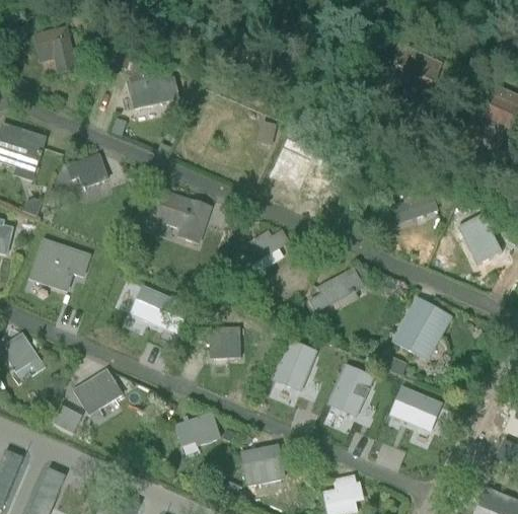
[(15,21),(10,31),(18,35),(24,25),(15,21)]
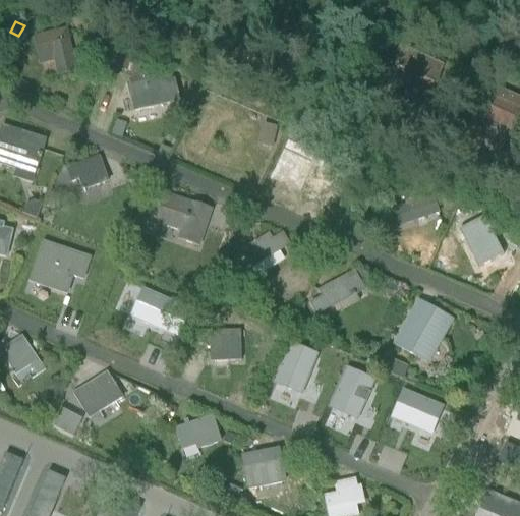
[(54,50),(59,70),(76,66),(73,55),(79,53),(75,38),(56,42),(53,30),(36,34),(40,54),(54,50)]
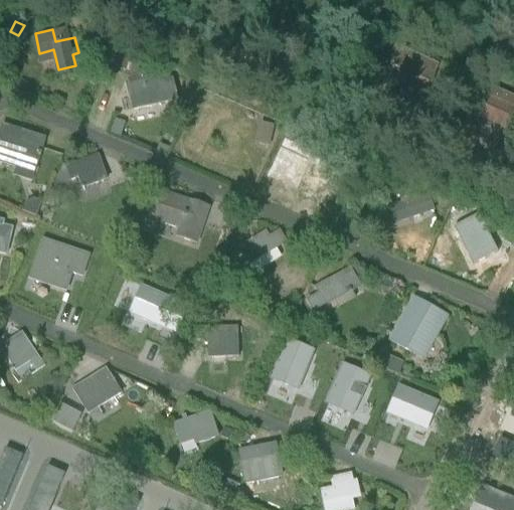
[(391,73),(426,90),(440,61),(404,45),(391,73)]
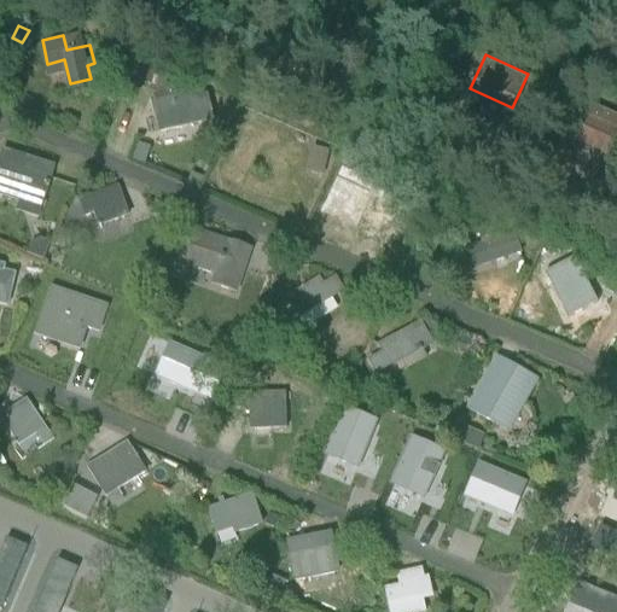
[(146,64),(144,76),(152,77),(155,66),(146,64)]
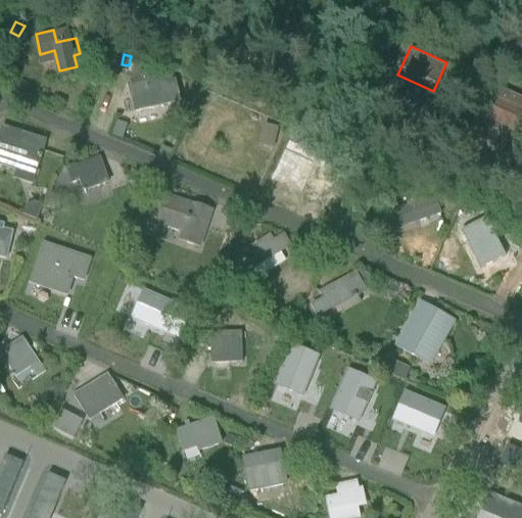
[(19,68),(5,64),(1,78),(14,83),(19,68)]
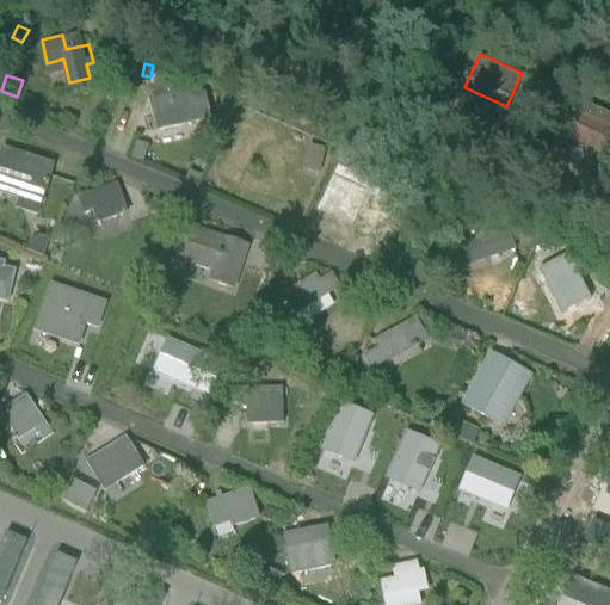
[(209,115),(204,92),(188,85),(170,88),(168,85),(152,90),(159,125),(209,115)]
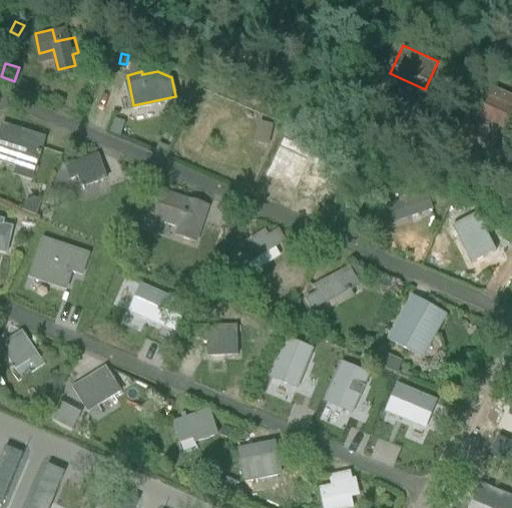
[(511,92),(491,83),(478,111),(511,127),(511,92)]
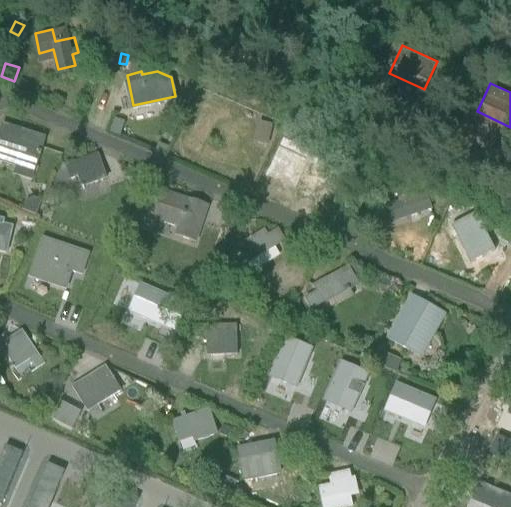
[(256,137),(270,140),(274,121),(261,118),(256,137)]
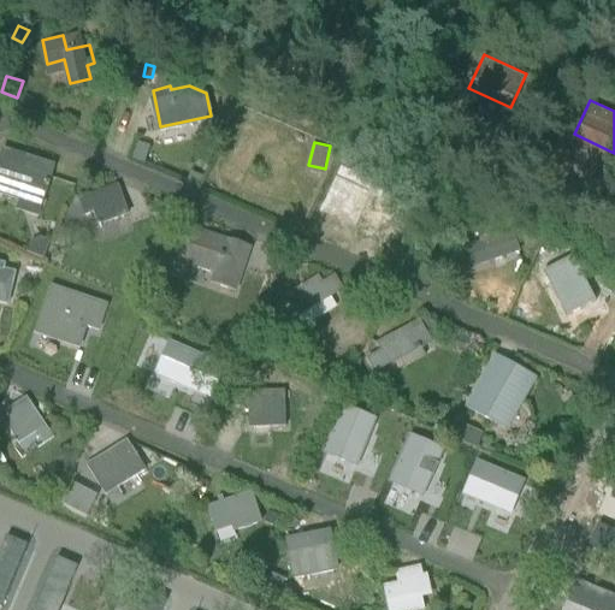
[(0,190),(25,199),(28,191),(43,196),(48,183),(49,183),(51,179),(49,179),(54,163),(4,146),(0,159),(0,190)]
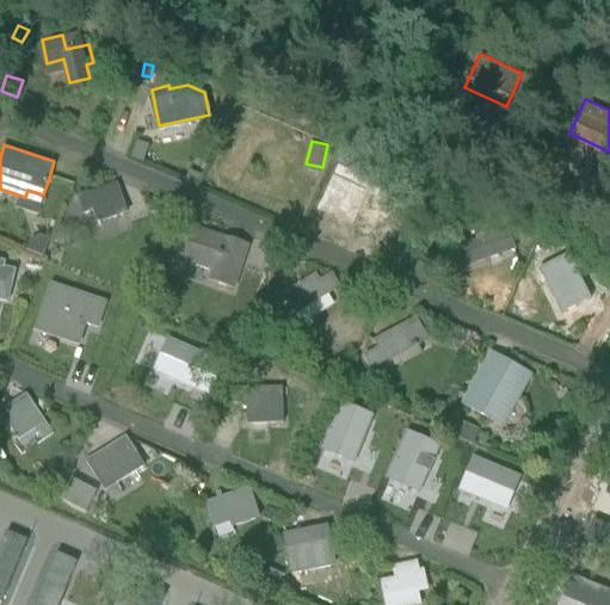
[(347,164),(338,185),(395,209),(405,187),(347,164)]
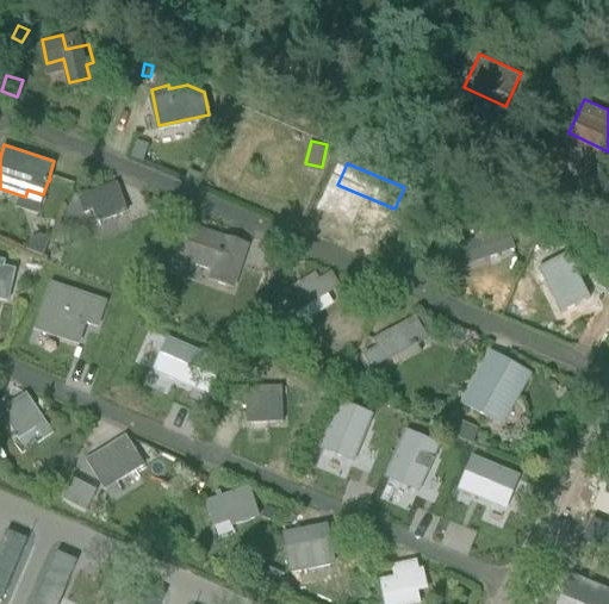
[(128,209),(119,185),(92,195),(88,188),(75,193),(63,218),(93,207),(97,219),(128,209)]
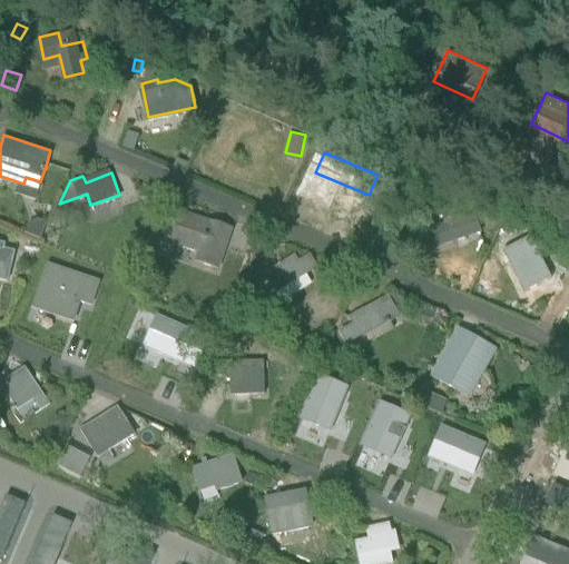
[(474,211),(463,215),(458,198),(441,205),(447,221),(432,226),(438,241),(455,236),(457,239),(467,235),(464,229),(479,224),(474,211)]
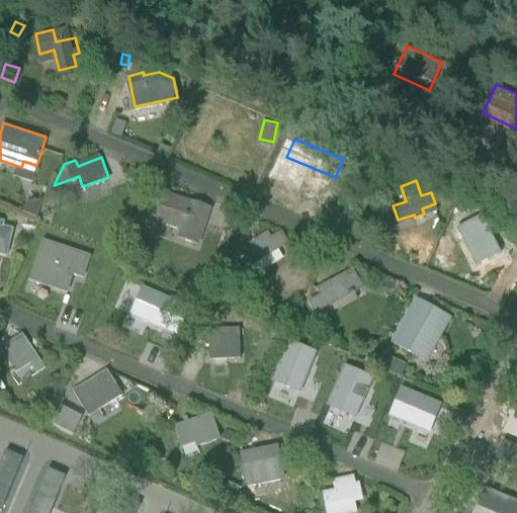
[(177,235),(198,242),(210,205),(189,198),(164,190),(155,219),(180,227),(177,235)]
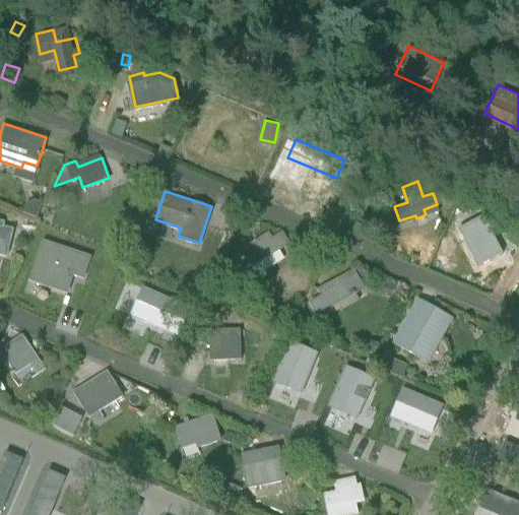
[(3,226),(4,220),(0,219),(0,252),(6,254),(13,228),(3,226)]
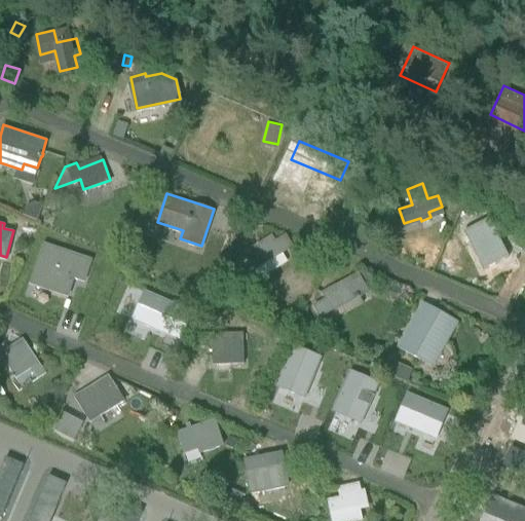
[(483,222),(467,258),(492,268),(497,257),(512,264),(523,239),(483,222)]
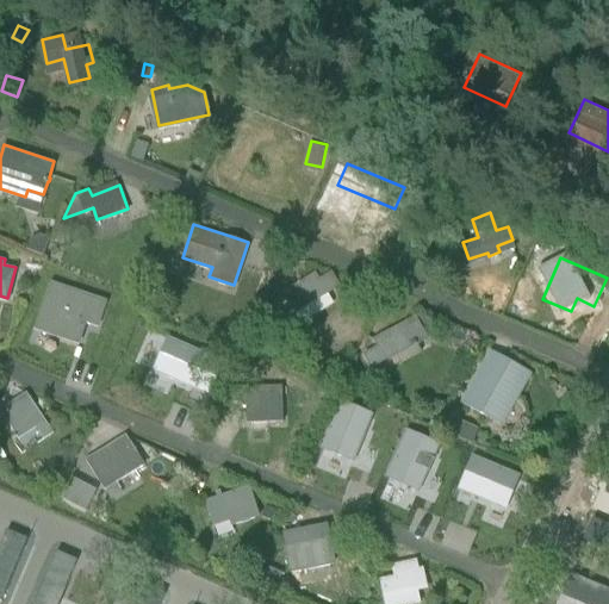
[(284,290),(294,307),(339,281),(331,271),(319,278),(316,271),(284,290)]
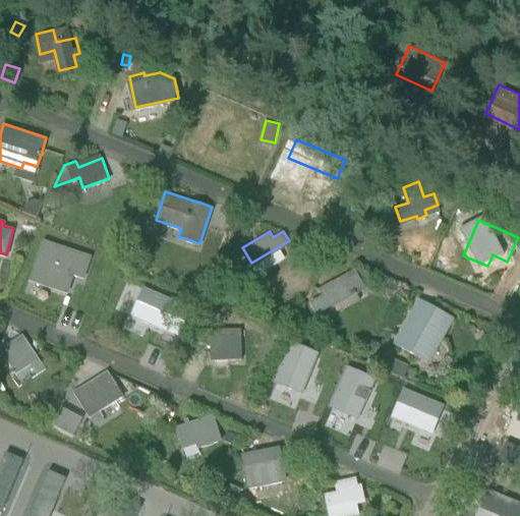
[(32,277),(33,278),(34,274),(49,280),(48,283),(67,289),(73,273),(77,274),(79,268),(85,270),(91,255),(44,239),(32,277)]
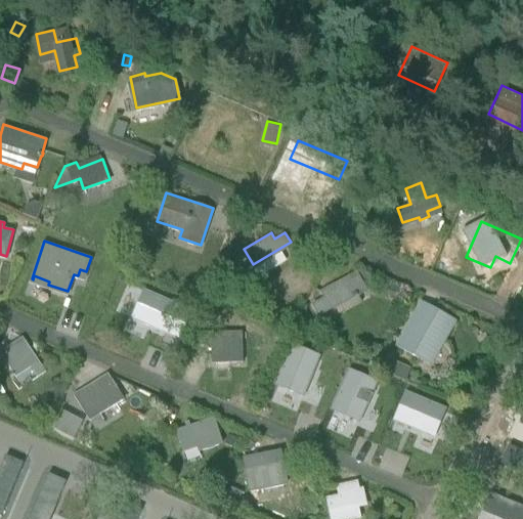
[(325,295),(314,301),(319,311),(365,287),(363,283),(357,270),(339,279),(321,289),(325,295)]
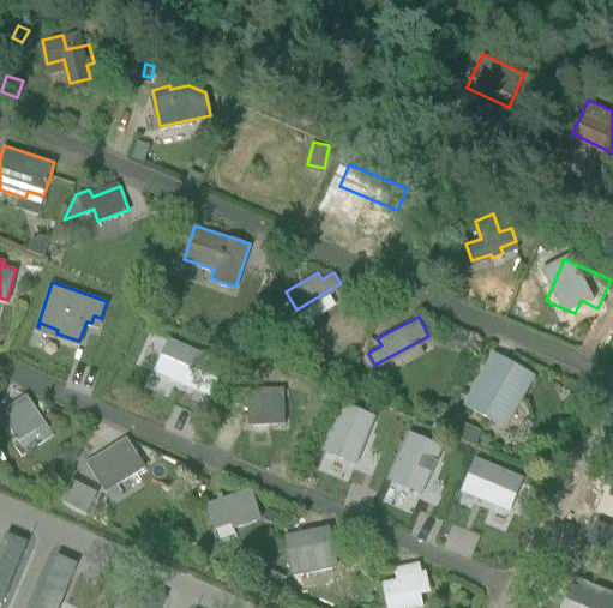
[(169,335),(155,368),(210,392),(224,359),(169,335)]
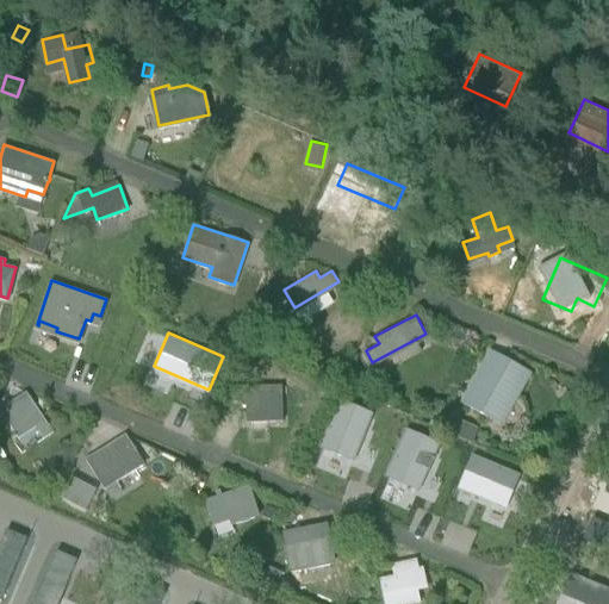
[(485,387),(474,381),(464,399),(501,421),(516,392),(517,393),(530,371),(503,355),(485,387)]
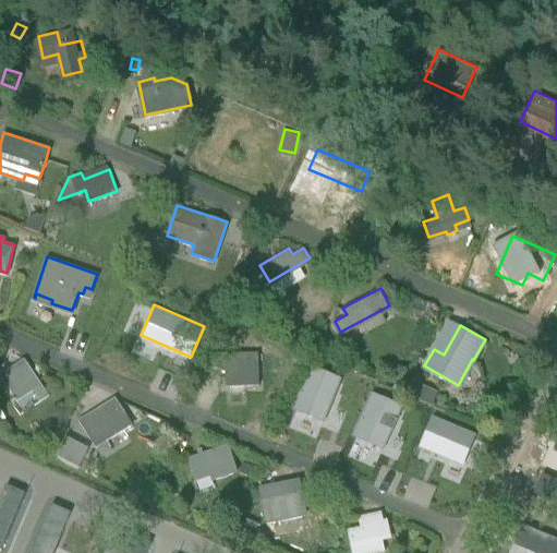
[(282,359),(227,335),(216,361),(273,384),(282,359)]
